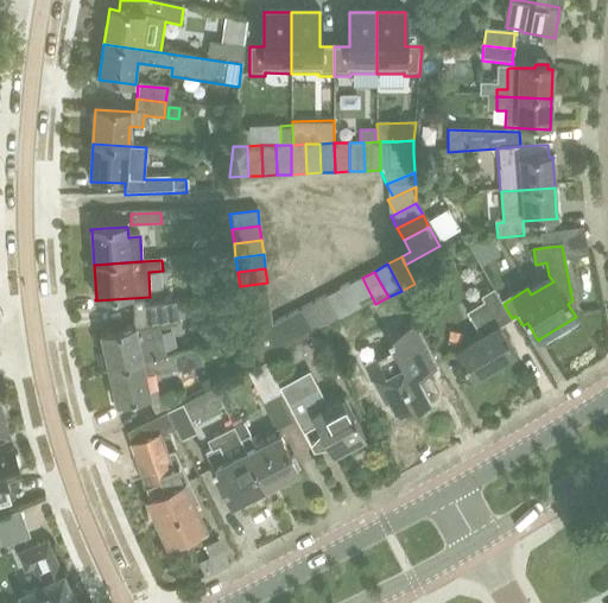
[(363,310),(375,304),(362,278),(349,285),(363,310)]
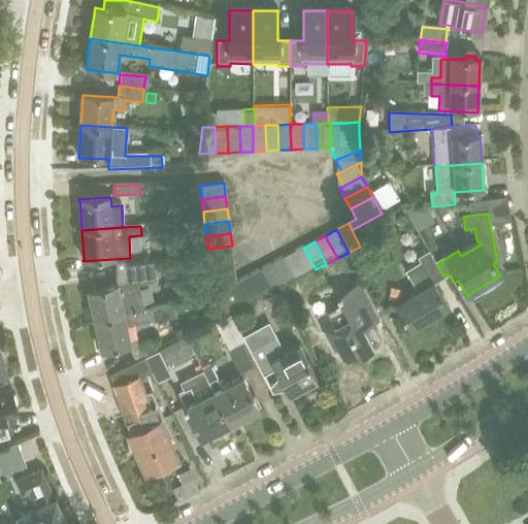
[(234,262),(232,246),(208,249),(210,265),(234,262)]
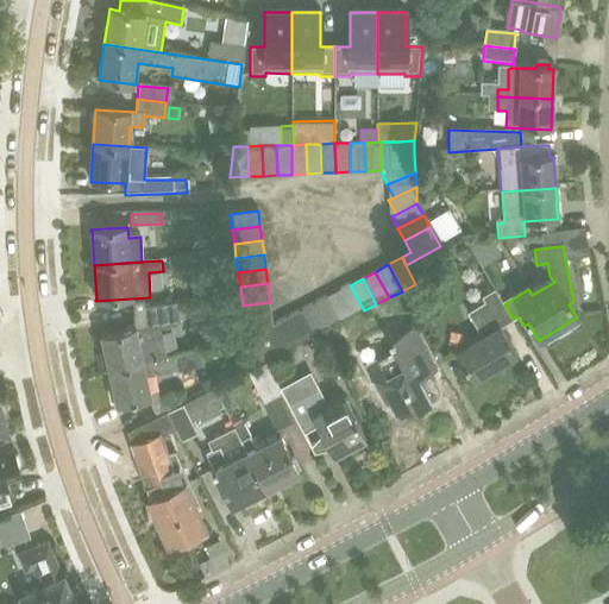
[(351,318),(364,310),(350,285),(338,291),(351,318)]
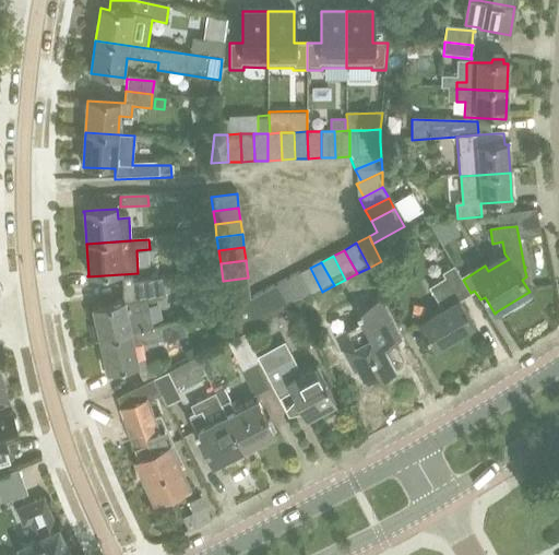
[(459,299),(471,293),(463,280),(454,267),(443,273),(447,279),(430,288),(443,310),(418,325),(433,350),(474,325),(459,299)]
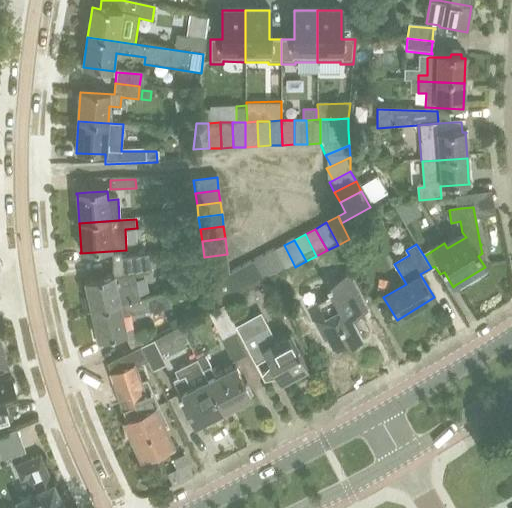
[(295,267),(284,245),(274,251),(285,272),(295,267)]
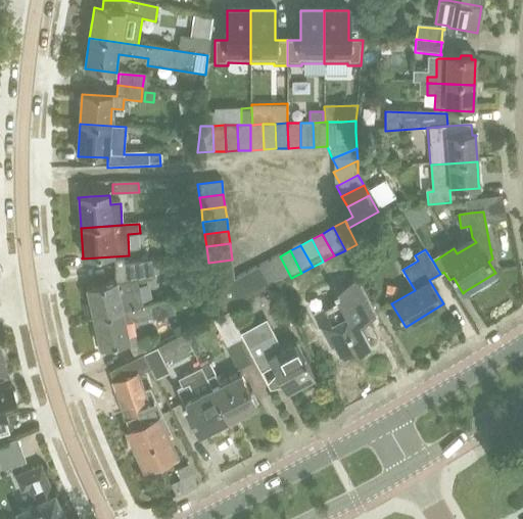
[(195,275),(208,274),(206,253),(192,255),(195,275)]
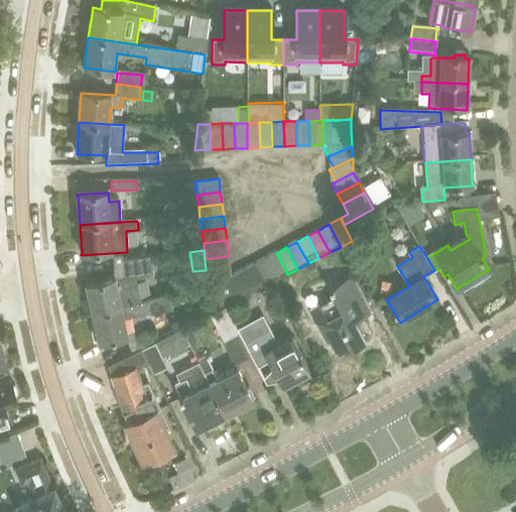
[(287,274),(276,253),(265,258),(276,280),(287,274)]
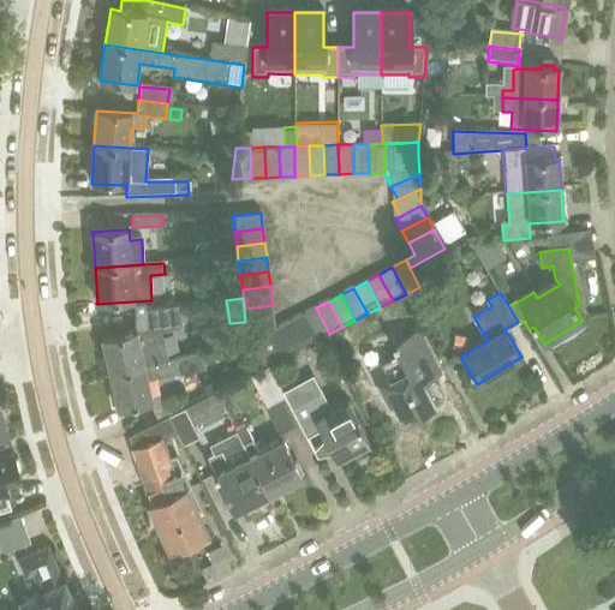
[(109,374),(171,360),(166,332),(185,328),(181,306),(145,311),(145,305),(136,306),(136,332),(102,340),(102,341),(107,359),(102,360),(105,375),(103,376),(103,377),(111,375),(109,374)]
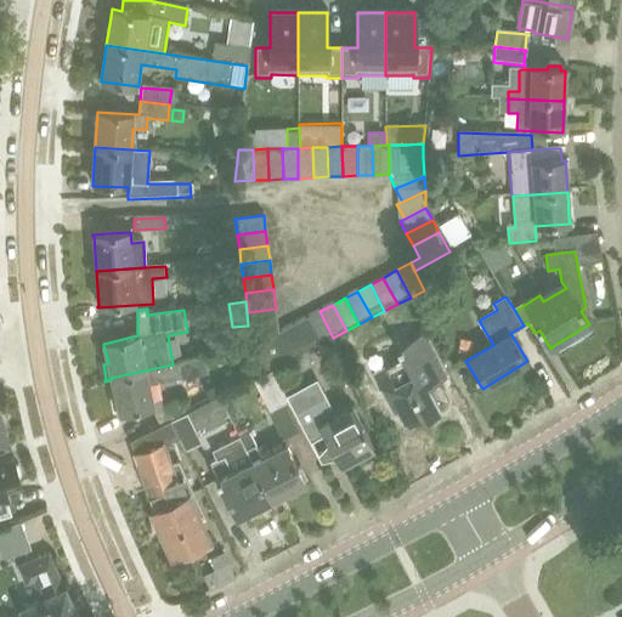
[(256,379),(294,358),(281,332),(280,333),(276,309),(248,312),(256,379)]
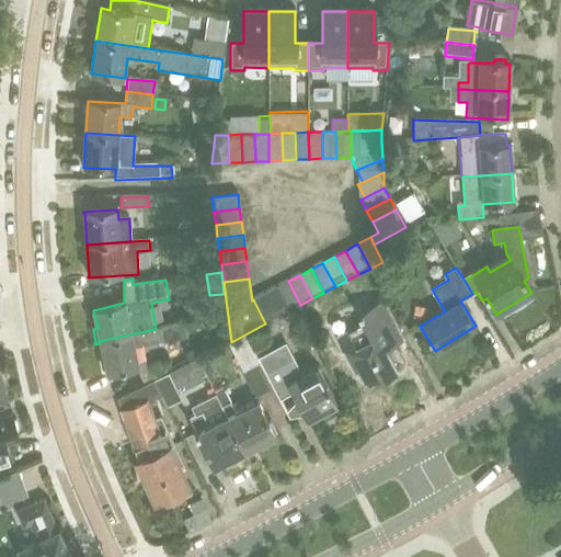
[(289,311),(300,305),(288,281),(277,287),(289,311)]
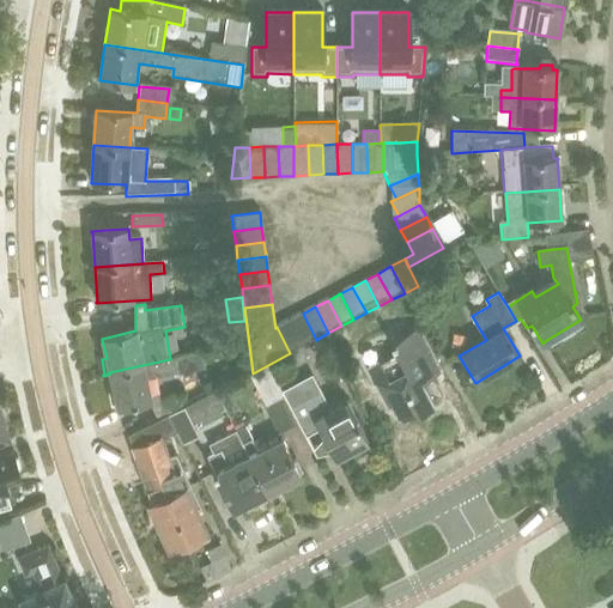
[(303,346),(316,340),(303,314),(290,321),(303,346)]
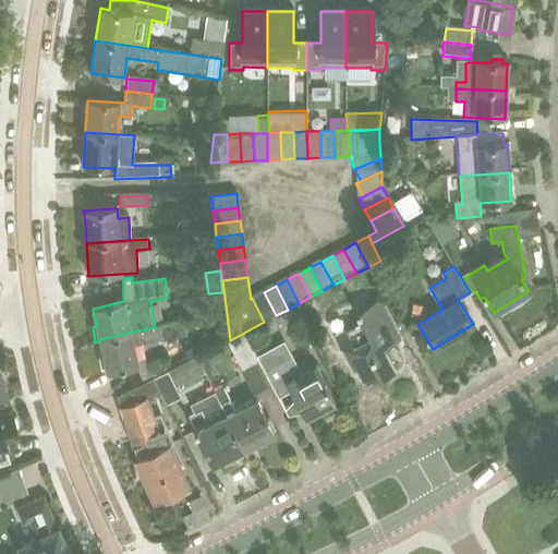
[(264,292),(252,298),(264,322),(276,315),(264,292)]
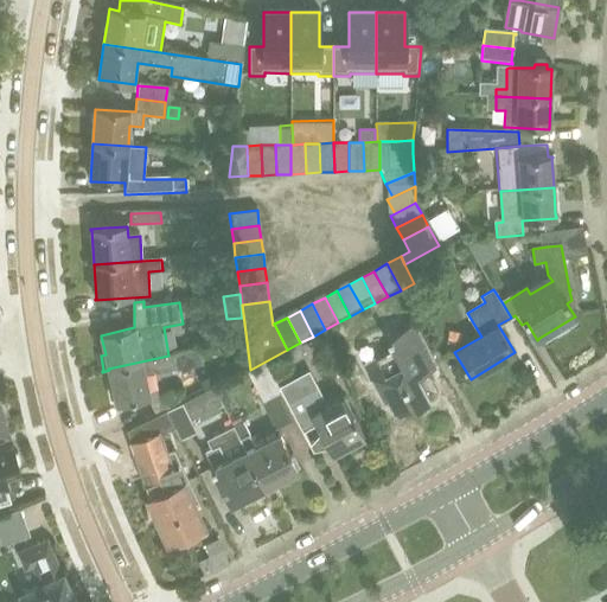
[(388,399),(397,420),(432,402),(420,379),(439,369),(415,324),(388,339),(394,350),(365,365),(384,399),(388,399)]
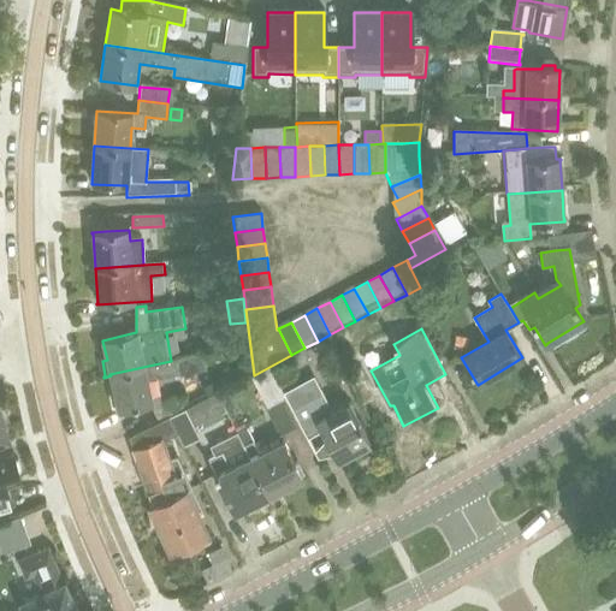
[(231,344),(234,360),(249,357),(247,342),(231,344)]
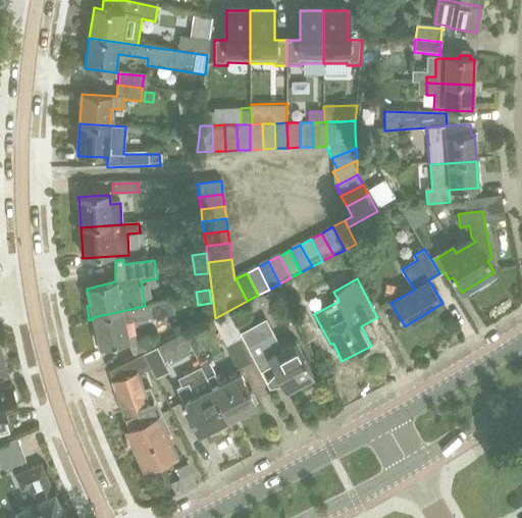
[(99,347),(99,348),(112,345),(113,350),(125,347),(124,343),(125,343),(128,342),(124,323),(149,319),(150,321),(174,315),(171,301),(145,306),(93,317),(94,318),(100,347),(99,347)]
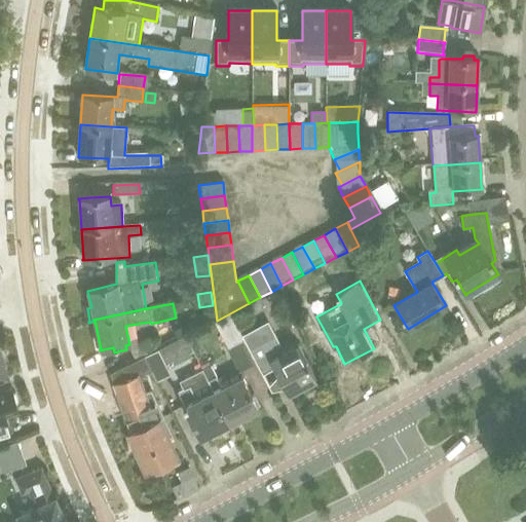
[(243,341),(230,315),(215,323),(239,372),(253,366),(240,343),(243,341)]
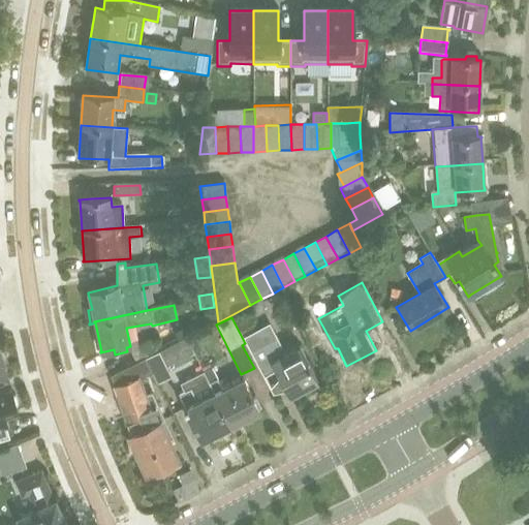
[(289,396),(318,381),(299,345),(284,353),(270,325),(244,339),(265,377),(276,371),(289,396)]
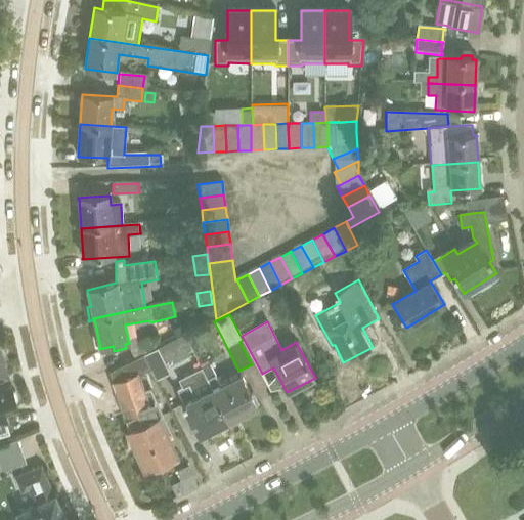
[(172,330),(177,340),(185,335),(181,326),(172,330)]
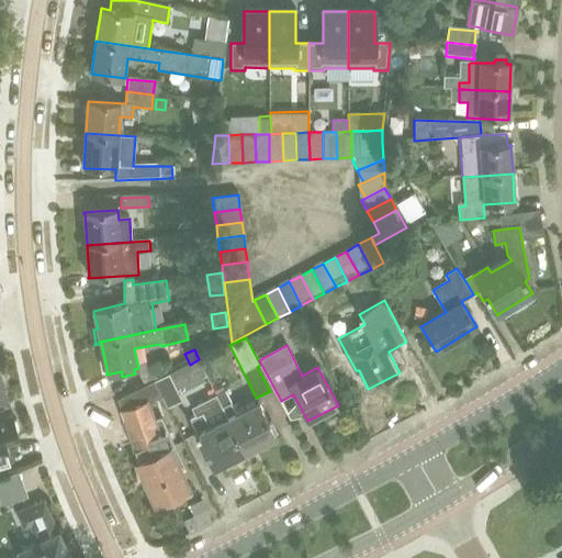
[(148,370),(138,375),(144,387),(154,381),(169,374),(164,363),(148,370)]
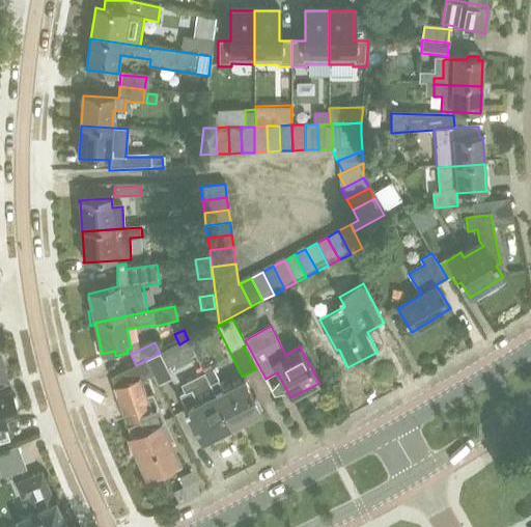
[(160,355),(145,362),(152,377),(158,387),(172,380),(160,355)]
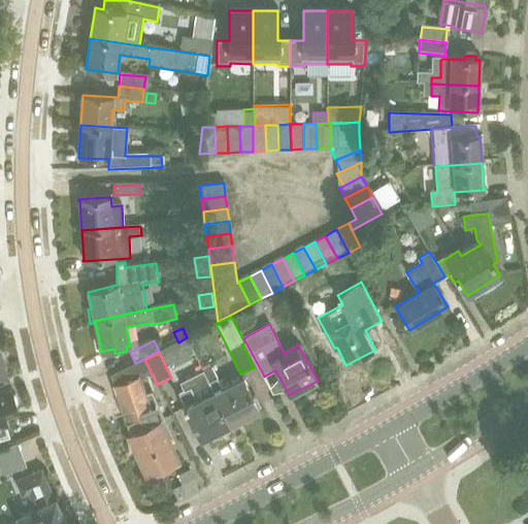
[(161,422),(165,420),(153,394),(144,396),(138,380),(152,374),(144,360),(144,358),(135,363),(110,375),(131,433),(128,435),(146,475),(160,467),(163,473),(178,466),(176,460),(177,459),(161,422)]
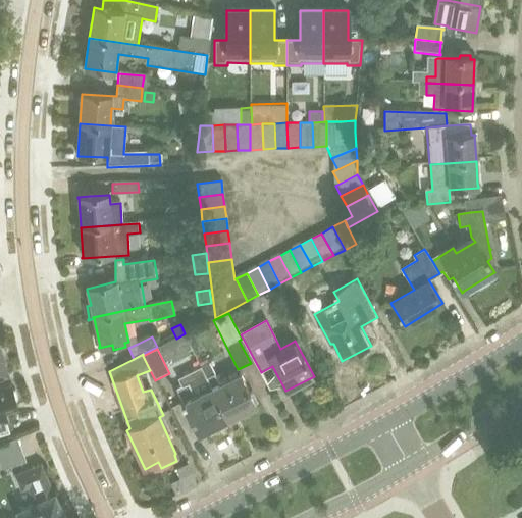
[(226,420),(255,406),(239,373),(217,383),(207,362),(200,366),(226,420)]
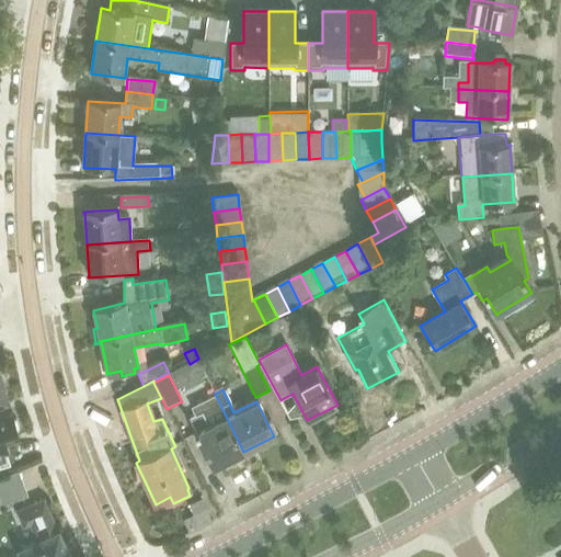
[(228,459),(243,452),(215,394),(192,405),(196,415),(189,419),(215,473),(231,465),(228,459)]
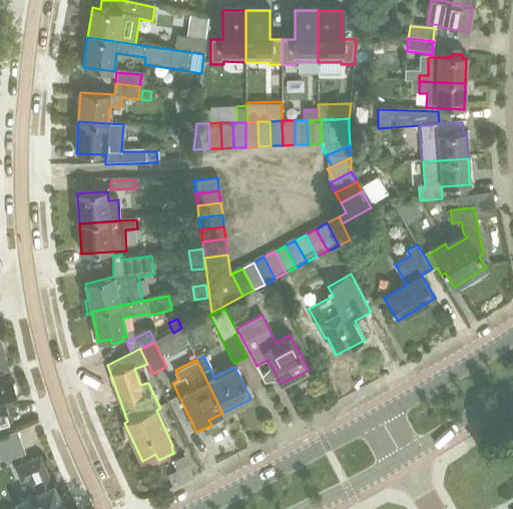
[(15,397),(17,393),(15,386),(12,384),(10,379),(0,382),(0,414),(6,413),(4,405),(16,402),(15,397)]
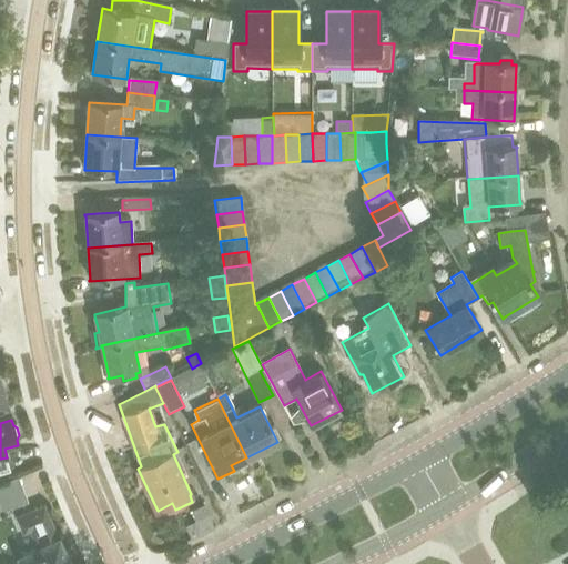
[(69,563),(58,540),(44,507),(17,520),(23,536),(30,533),(38,550),(20,557),(22,562),(18,563),(69,563)]
